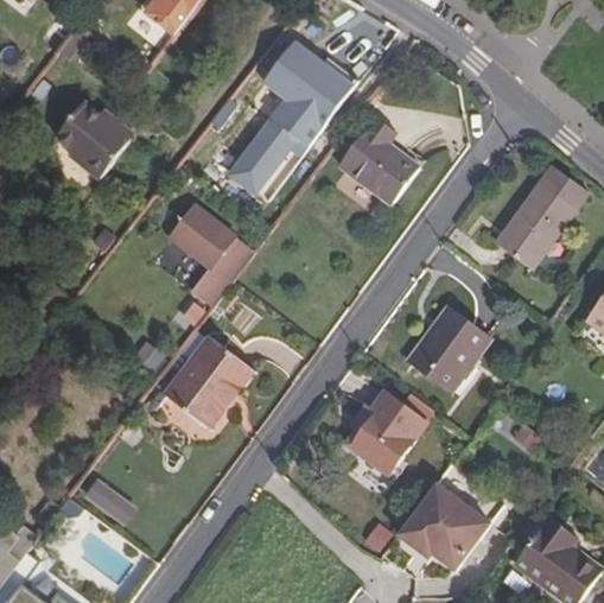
[(140,74),(198,0),(153,0),(114,52),(140,74)]
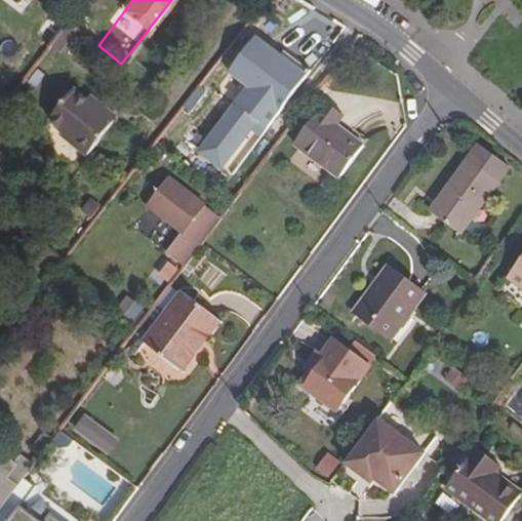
[(274,108),(300,75),(251,37),(225,72),(262,98),(273,107),(274,108)]
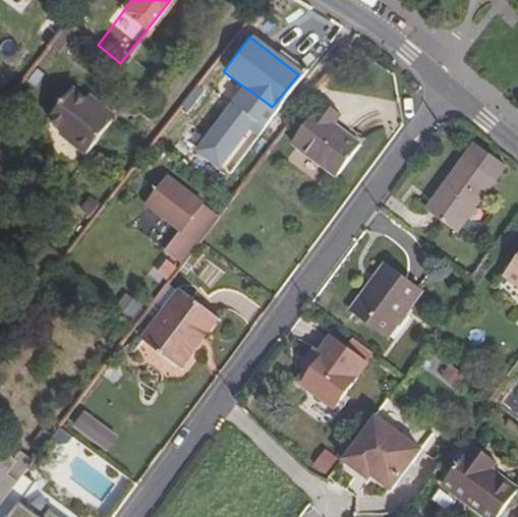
[(272,107),(274,109),(300,75),(299,74),(298,74),(272,107)]
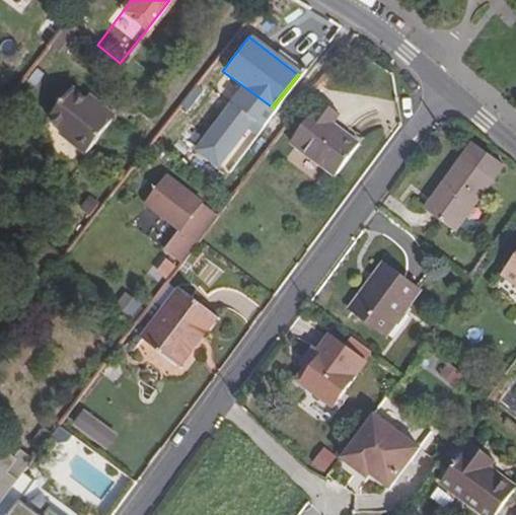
[(87,99),(70,86),(47,116),(64,130),(61,135),(83,152),(113,114),(89,96),(87,99)]
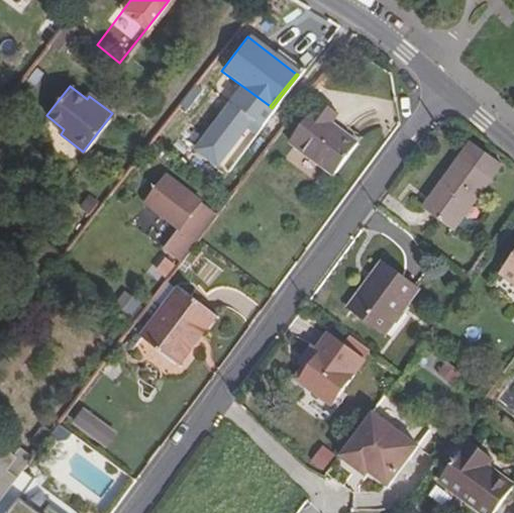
[(269,105),(258,97),(250,106),(262,113),(269,105)]
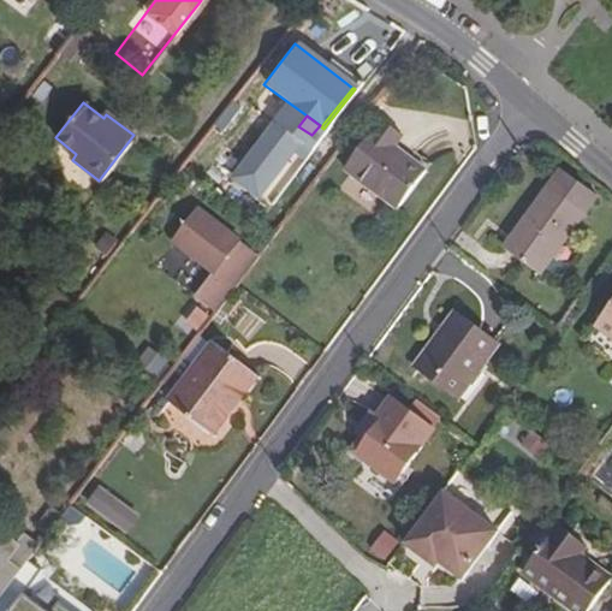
[(399,132),(378,117),(342,165),(396,206),(423,167),(392,144),(399,132)]
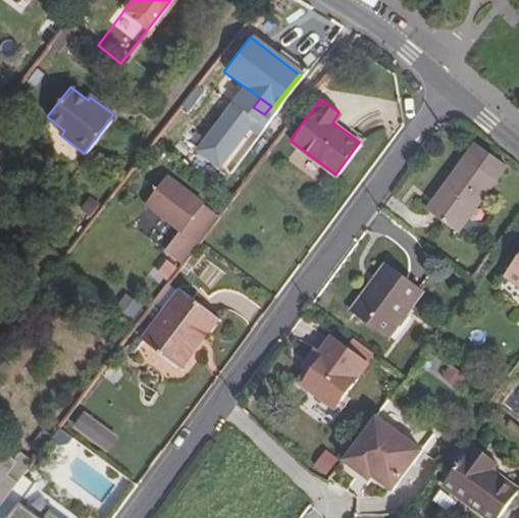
[(205,145),(221,158),(245,128),(228,115),(205,145)]
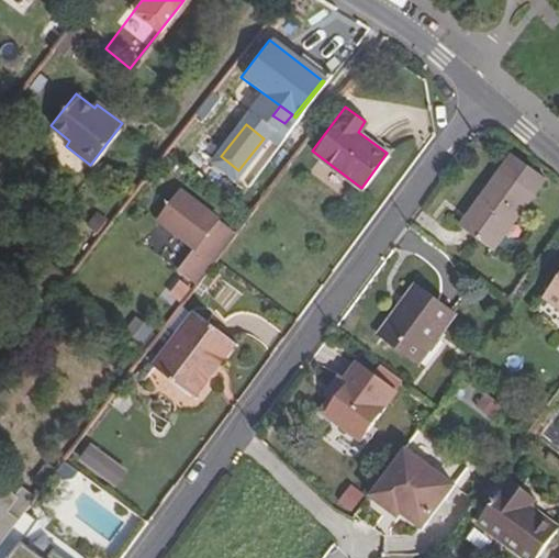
[(530,193),(496,168),(458,222),(492,246),(530,193)]
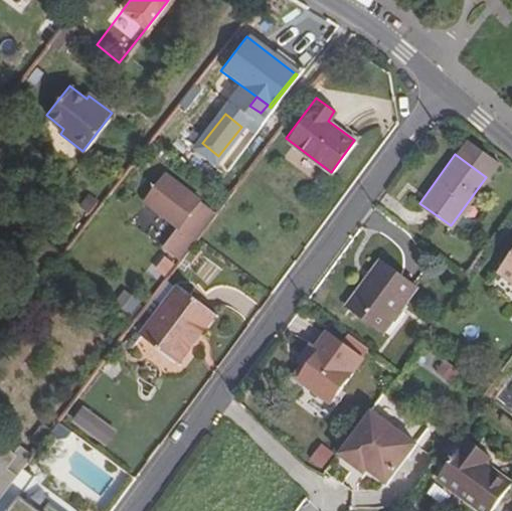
[(197,235),(215,211),(165,173),(144,200),(176,224),(161,245),(179,260),(197,235)]
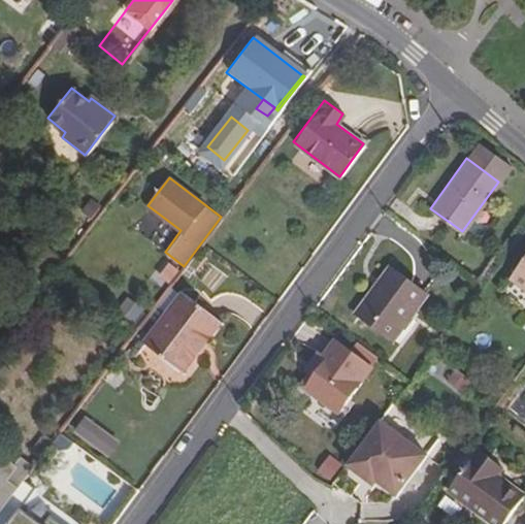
[(512,279),(524,289),(524,257),(510,277),(512,279)]
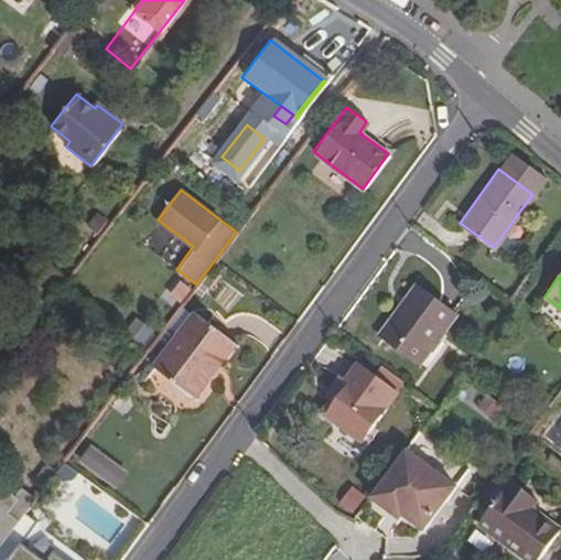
[(453,312),(416,284),(378,335),(417,362),(453,312)]
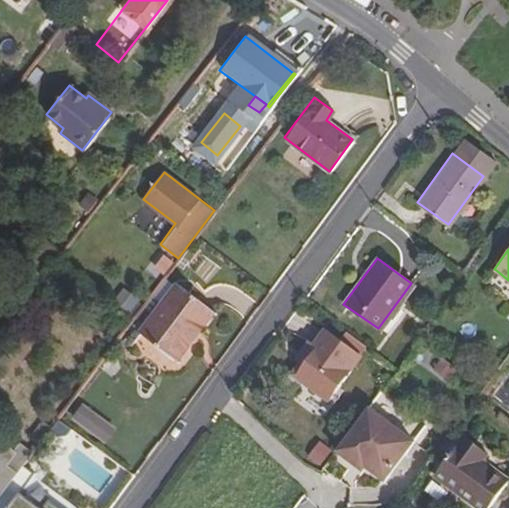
[(208,307),(174,282),(138,331),(175,360),(190,342),(185,338),(208,307)]
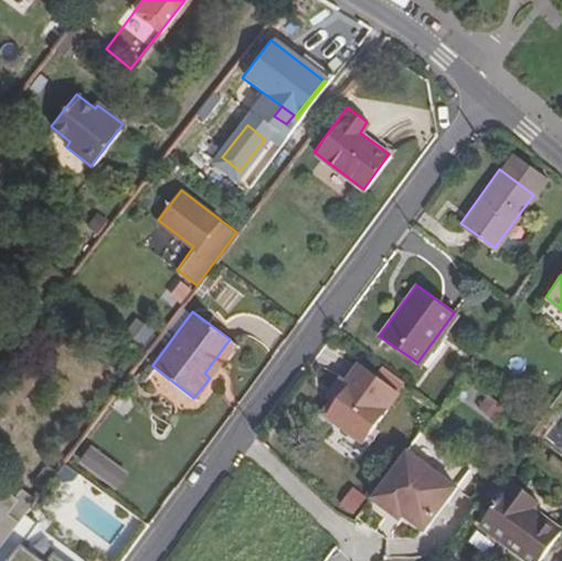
[(395,391),(358,363),(341,384),(345,387),(326,413),(360,438),(395,391)]
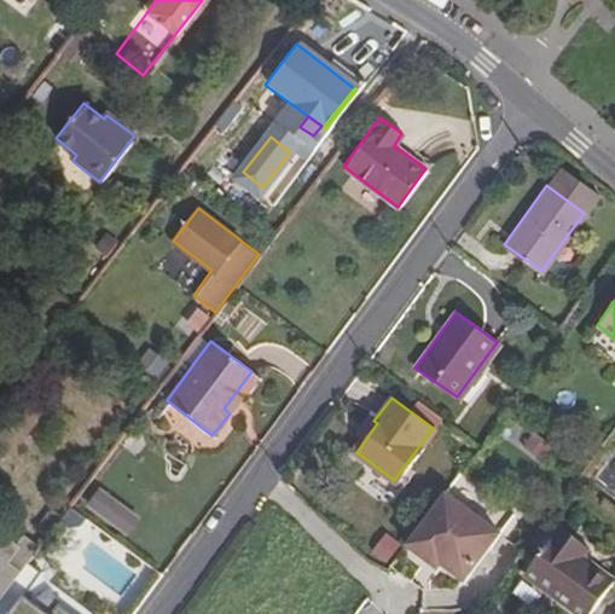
[(98,485),(85,505),(131,533),(144,511),(98,485)]
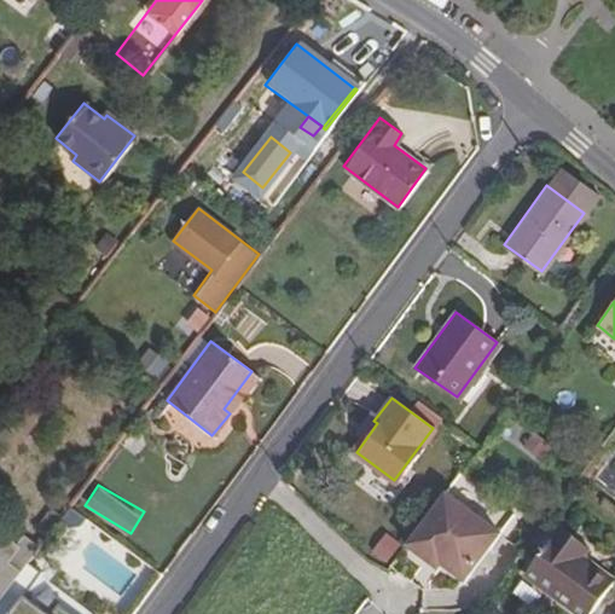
[(439,563),(462,580),(463,578),(463,569),(477,550),(486,549),(497,534),(442,492),(404,544),(425,561),(429,556),(439,563)]
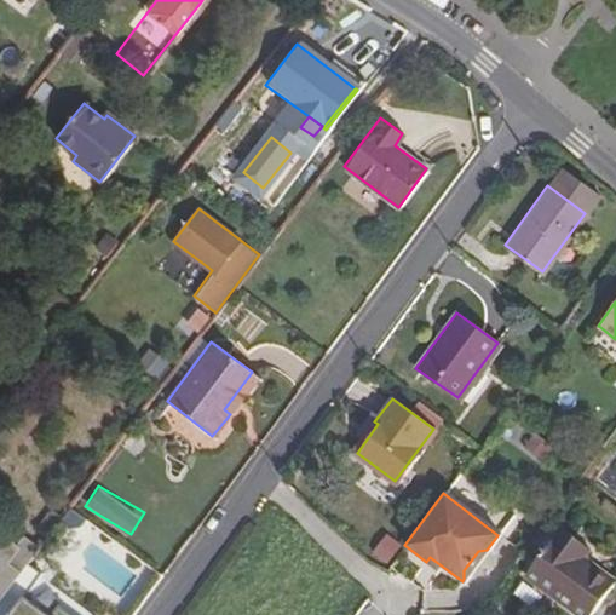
[(49,533),(59,518),(47,507),(35,523),(49,533)]
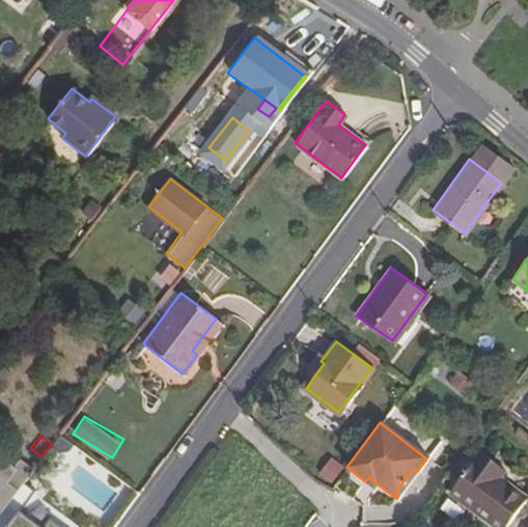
[(505,469),(478,449),(447,491),(495,526),(502,526),(527,496),(500,475),(505,469)]
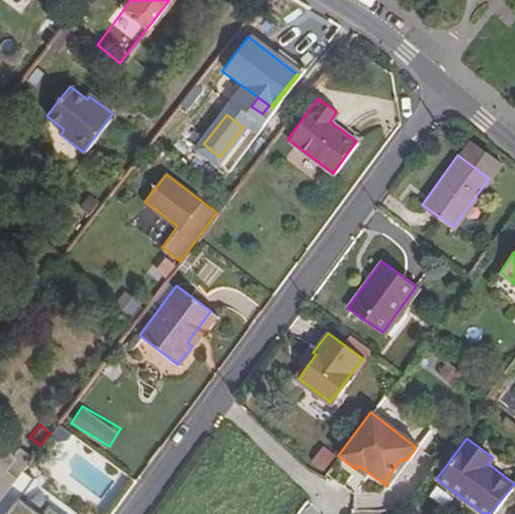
[(322,441),(311,460),(326,468),(336,449),(322,441)]
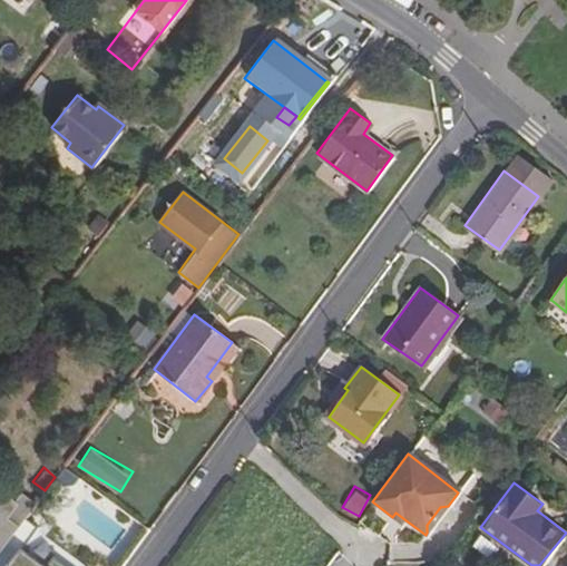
[(0,548),(33,504),(20,494),(13,503),(0,491),(0,548)]
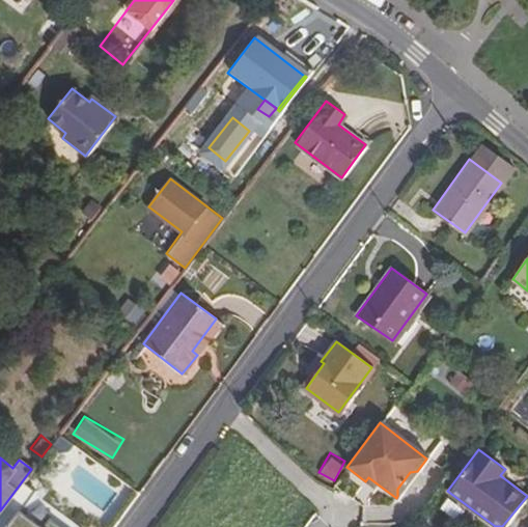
[(368,477),(365,481),(373,488),(377,483),(368,477)]
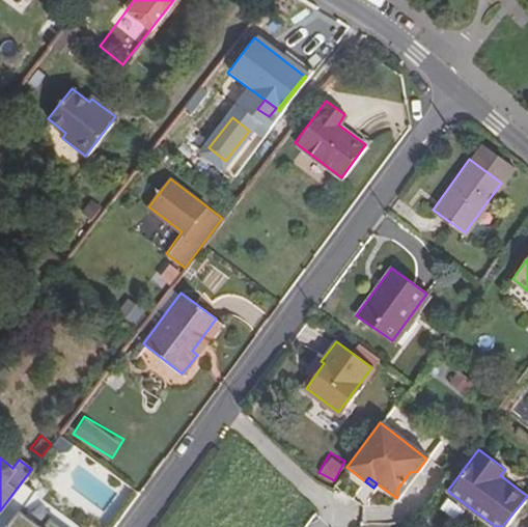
[(45,526),(20,506),(3,526),(45,526)]
